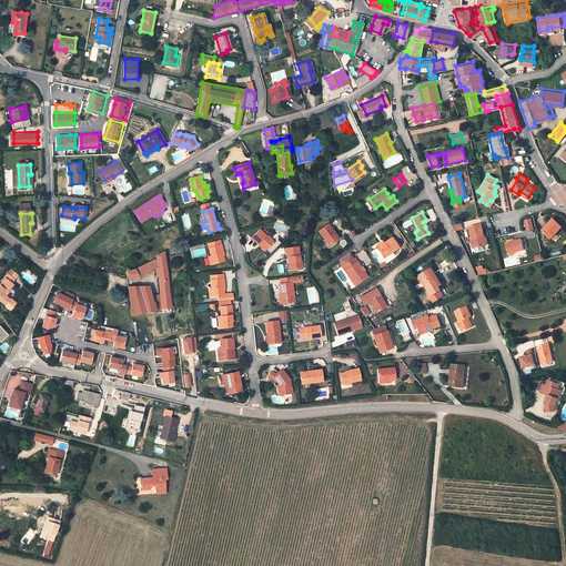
[(152,213),(141,220),(143,223),(154,215),(152,213)]
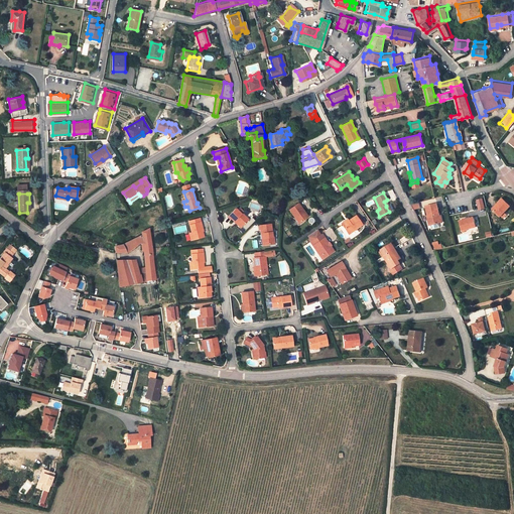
[(499,216),(510,207),(509,206),(504,200),(502,199),(492,208),(499,216)]
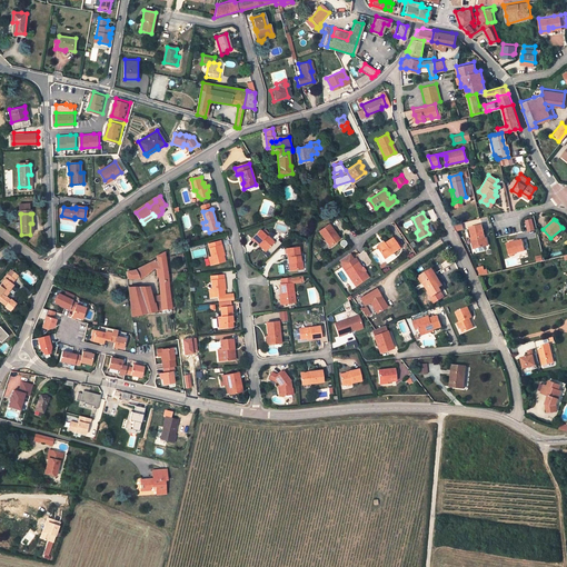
[(331,244),(340,238),(329,222),(319,230),(325,238),(327,237),(331,244)]
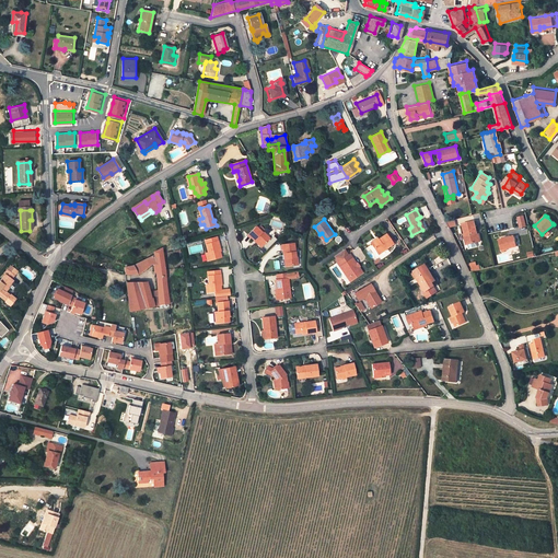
[(474,234),(473,231),(477,231),(474,220),(463,223),(465,233),(464,233),(466,244),(477,241),(475,234),(474,234)]
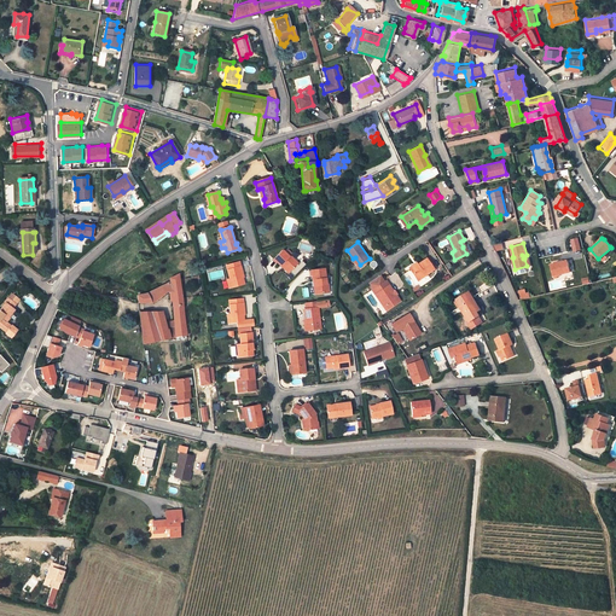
[(275,260),(282,267),(283,265),(290,272),(298,263),(291,256),(290,257),(284,251),(275,260)]
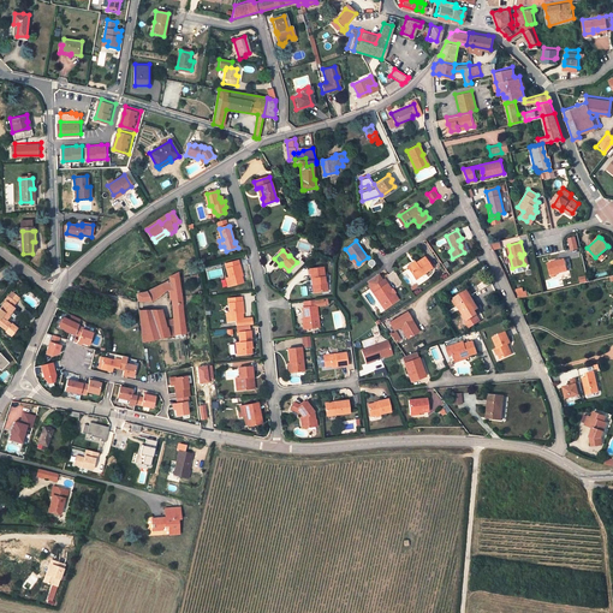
[(424,272),(432,267),(424,256),(417,261),(408,267),(416,278),(424,272)]
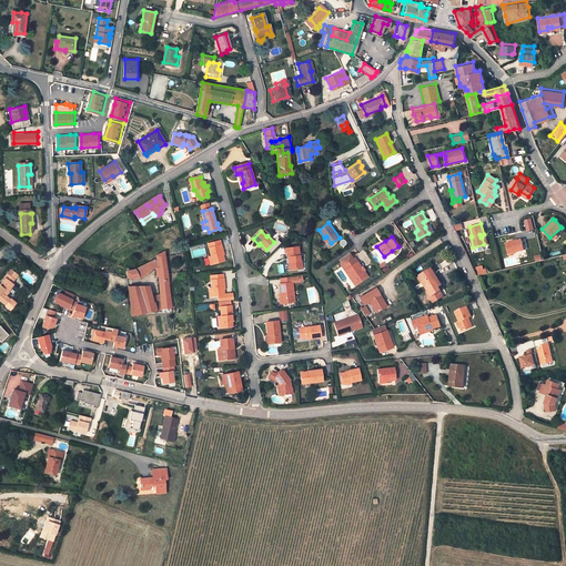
[(506,242),(508,252),(524,248),(522,238),(506,242)]
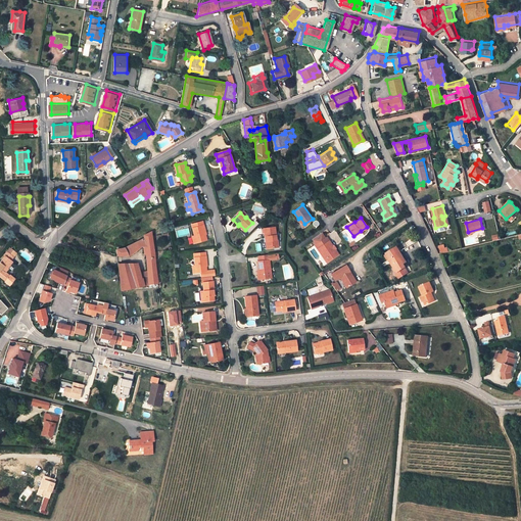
[(193,225),(196,236),(197,243),(207,241),(206,233),(207,233),(204,222),(193,225)]
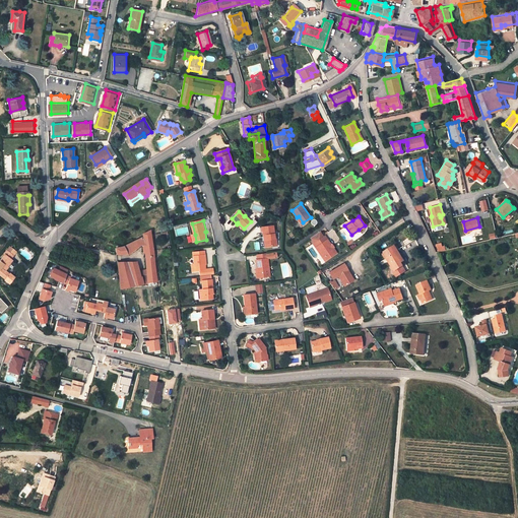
[(266,248),(272,247),(272,245),(276,245),(276,239),(274,239),(274,235),(273,227),(262,228),(263,237),(266,236),(266,241),(265,241),(266,248)]
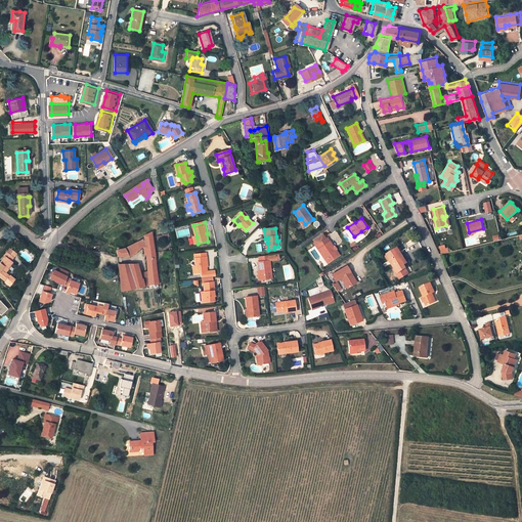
[(322,256),(324,254),(330,261),(335,257),(334,255),(338,253),(335,249),(334,249),(333,247),(334,246),(333,246),(331,242),(329,243),(321,233),(312,240),(315,245),(322,256)]
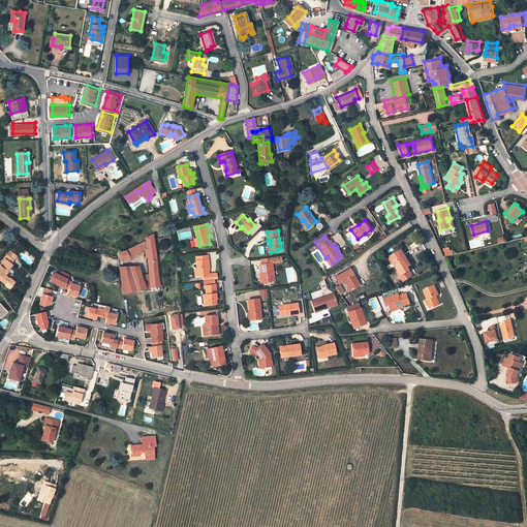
[(149,281),(151,289),(160,287),(155,254),(152,239),(140,244),(128,249),(127,249),(130,257),(144,248),(149,281)]
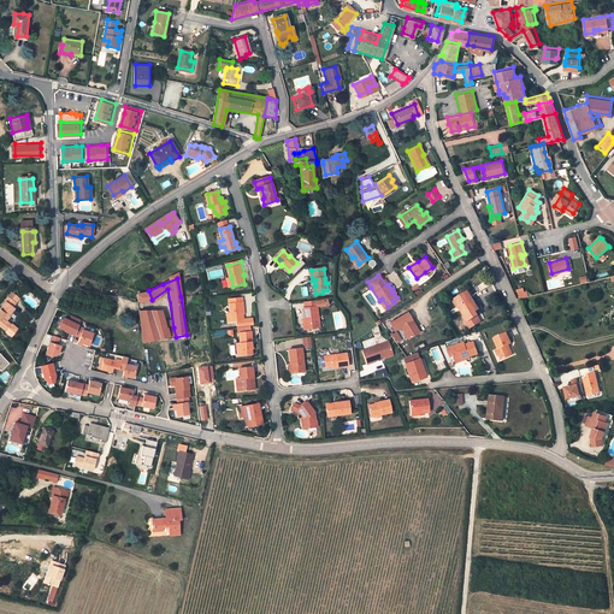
[(137,301),(137,302),(152,300),(148,290),(142,291),(137,291),(137,294),(136,295),(137,301)]
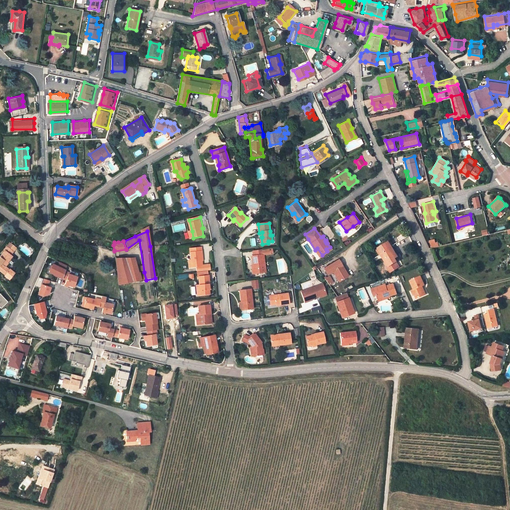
[(387,241),(377,248),(381,253),(380,254),(387,266),(388,266),(391,271),(398,266),(395,261),(396,261),(394,258),(397,256),(387,241)]
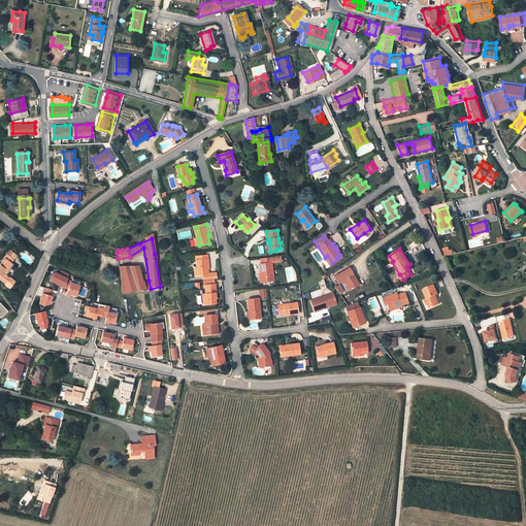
[(197,258),(199,269),(199,276),(204,276),(210,275),(209,267),(210,267),(208,256),(197,258)]
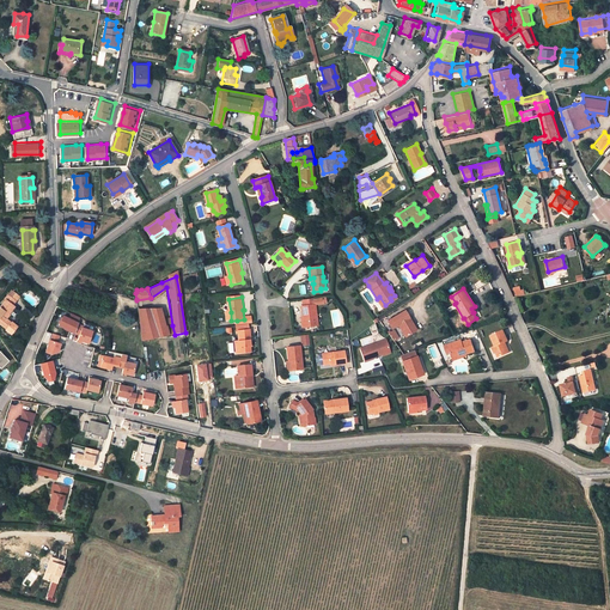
[(0,327),(7,333),(12,327),(6,322),(10,317),(8,316),(13,309),(12,307),(16,304),(7,298),(4,302),(6,303),(0,309),(0,327)]
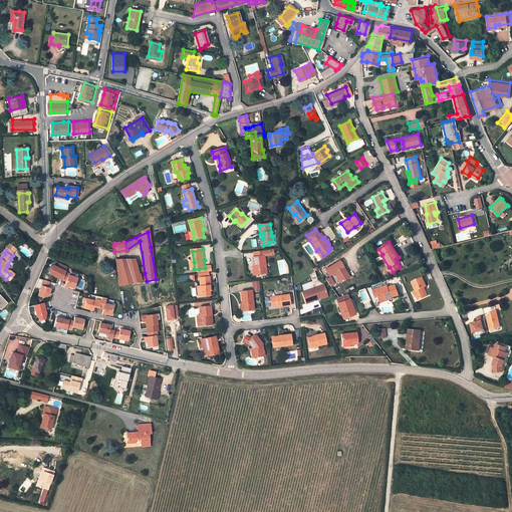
[(252,258),(254,267),(256,267),(257,275),(267,274),(264,256),(263,251),(256,252),(254,252),(254,258),(252,258)]
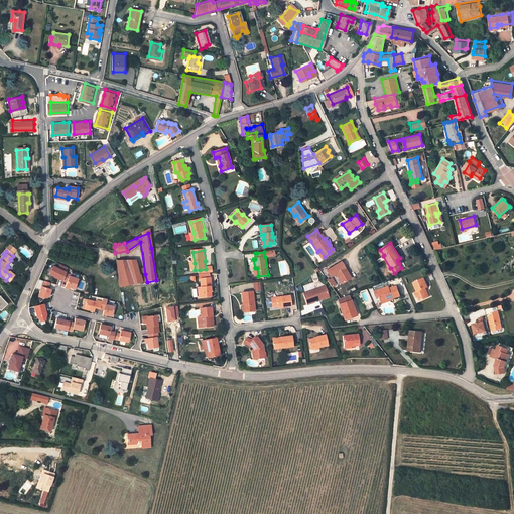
[(142,283),(141,275),(139,275),(135,261),(116,261),(119,287),(142,283)]
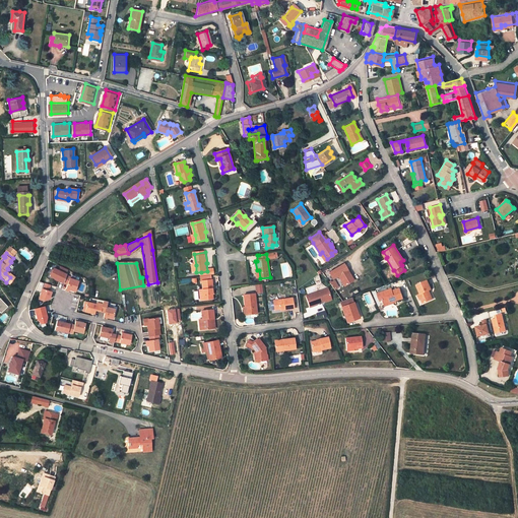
[(336,275),(343,286),(352,280),(342,264),(328,273),(331,278),(336,275)]
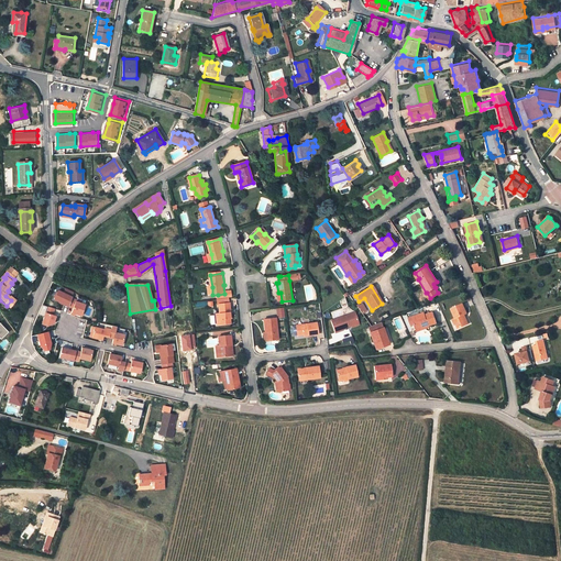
[(55,293),(52,304),(67,309),(70,300),(73,294),(67,292),(66,297),(55,293)]
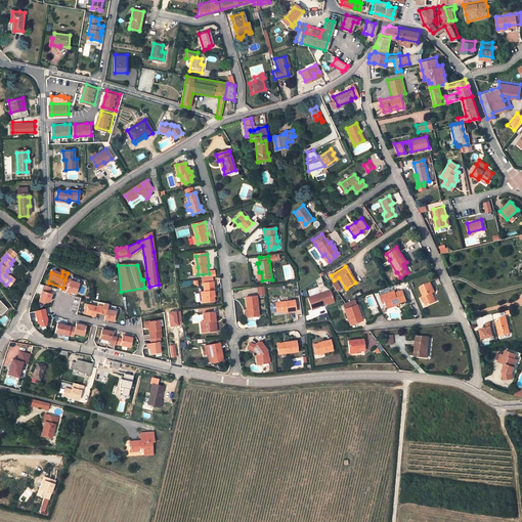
[(71,281),(66,279),(62,288),(68,289),(67,293),(75,296),(78,286),(70,283),(71,281)]
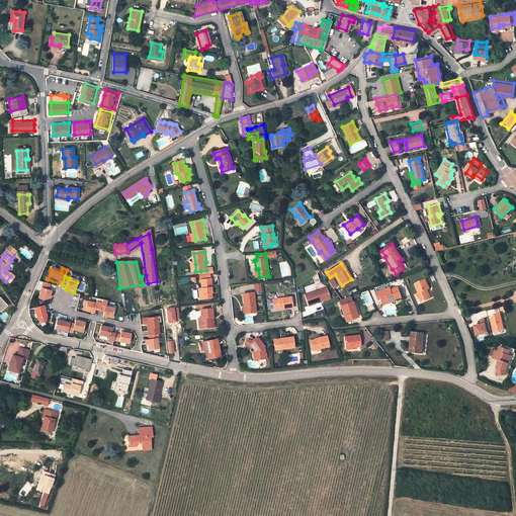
[(333,287),(338,284),(334,276),(329,279),(333,287)]
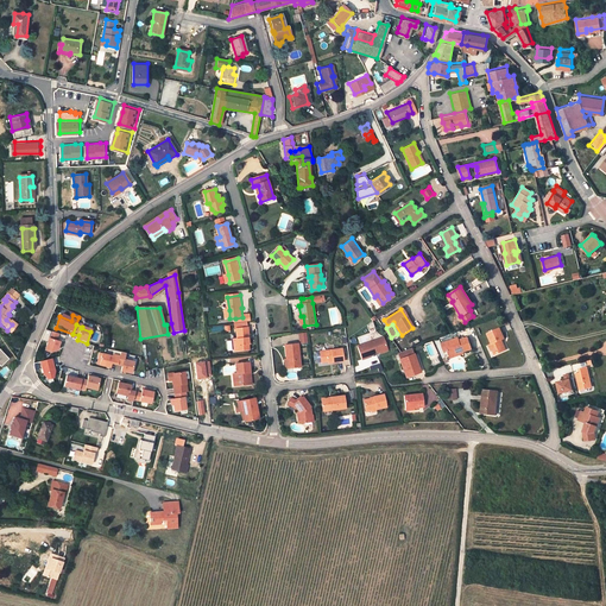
[(238,340),(239,352),(250,351),(248,339),(251,339),(248,328),(237,330),(238,340)]
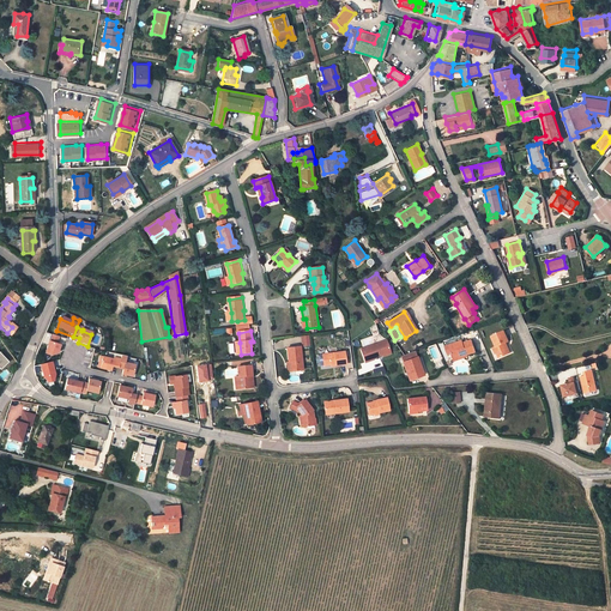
[(498,357),(510,352),(507,343),(509,342),(504,331),(491,337),(496,346),(494,348),(498,357)]
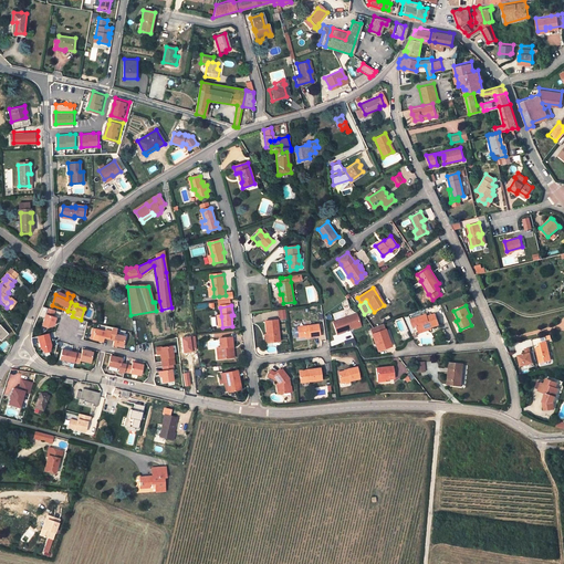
[(53,312),(45,310),(40,327),(44,330),(51,327),(54,320),(51,319),(53,312)]
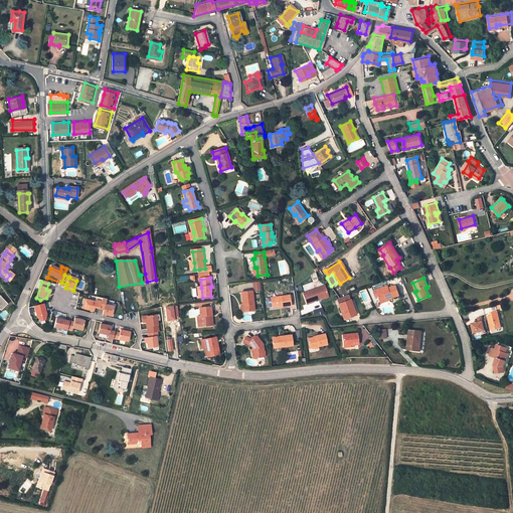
[(392,298),(399,296),(396,285),(389,288),(388,286),(377,290),(379,296),(380,300),(391,296),(392,298)]
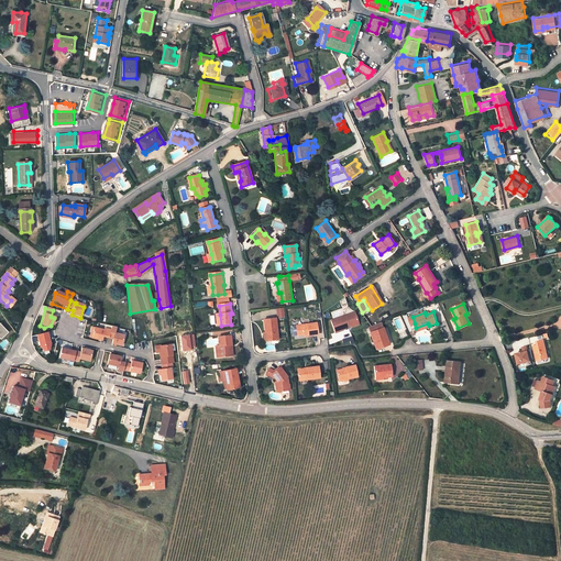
[(342,329),(358,323),(353,312),(330,321),(334,333),(342,330),(342,329)]
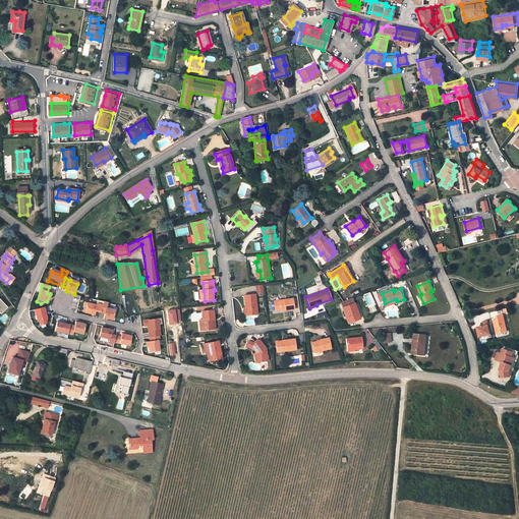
[(244,296),(245,308),(247,308),(248,315),(257,314),(255,295),(244,296)]
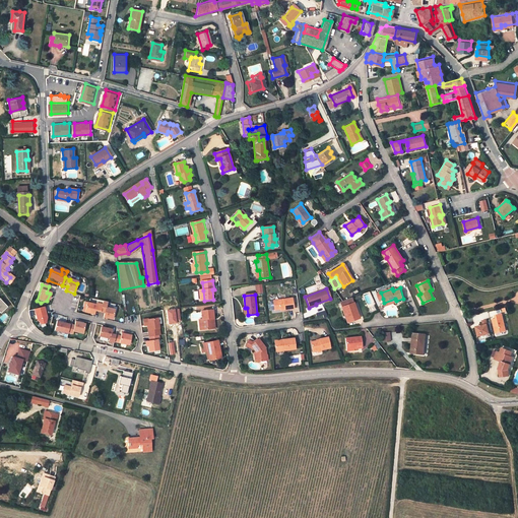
[(354,311),(355,310),(351,298),(342,301),(339,302),(346,323),(358,320),(354,311)]
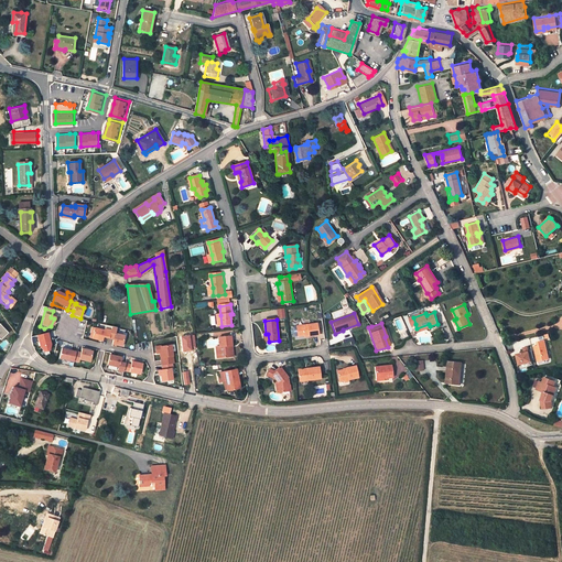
[(307,337),(317,335),(316,324),(295,326),(295,327),(298,336),(307,335),(307,337)]
